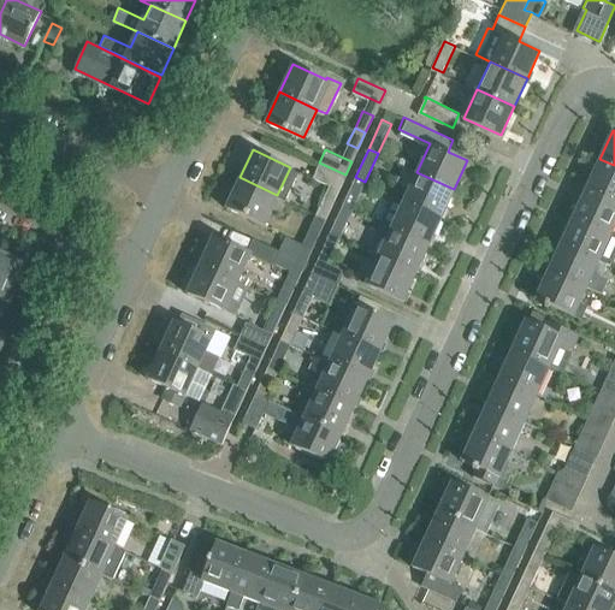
[(614,165),(599,159),(587,185),(614,199),(614,165)]
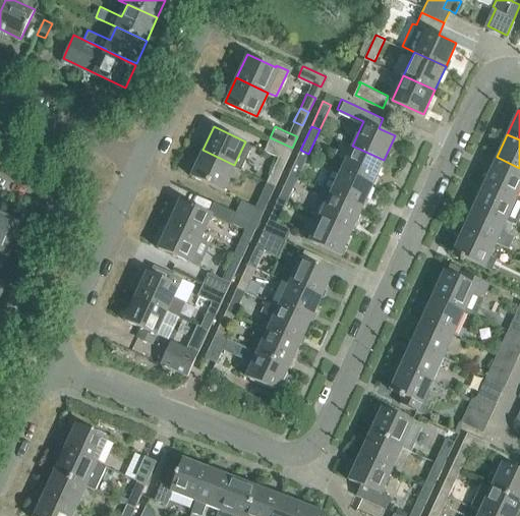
[(270,137),(265,149),(278,155),(287,159),(292,148),(270,137)]
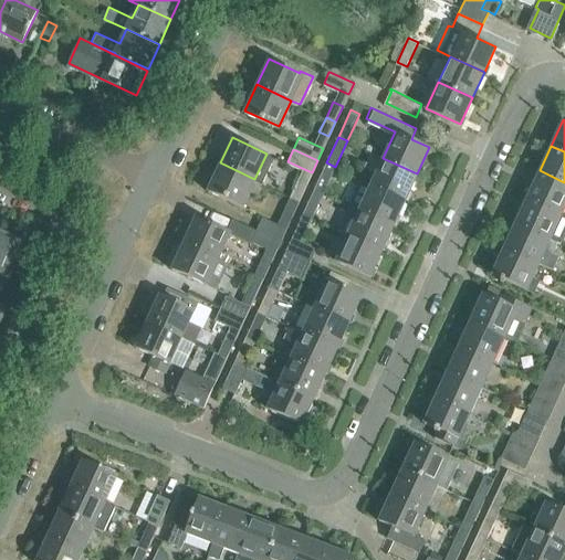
[(363,164),(377,170),(372,183),(405,199),(417,173),(383,158),(368,151),(363,164)]
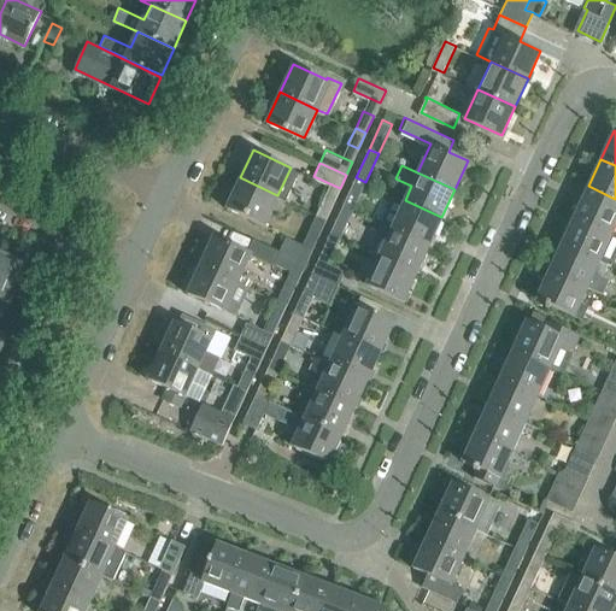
[(277,195),(240,177),(227,206),(264,223),(277,195)]
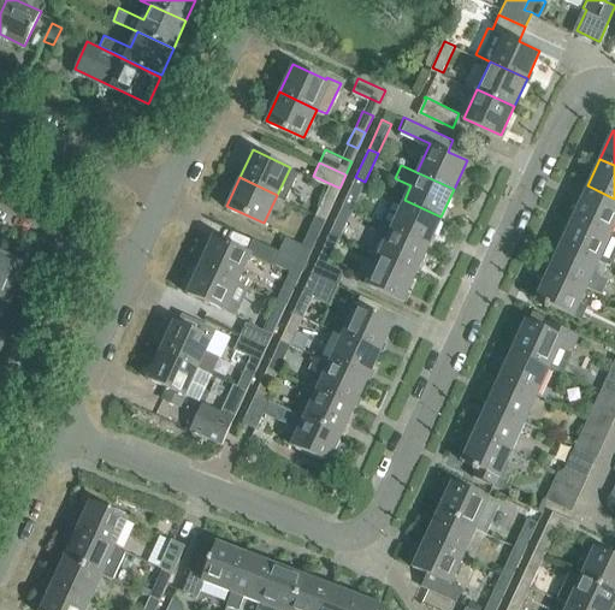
[(355,177),(343,203),(353,208),(365,182),(355,177)]
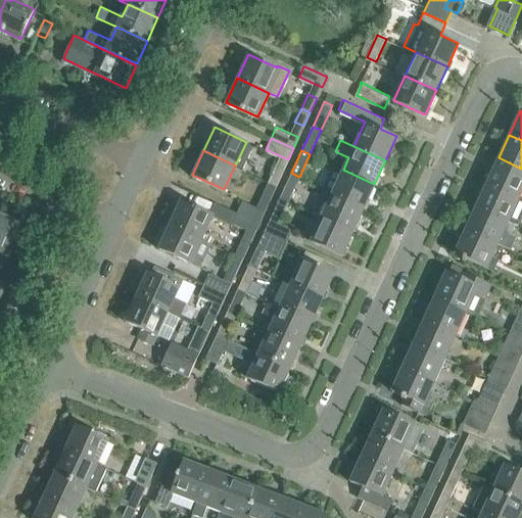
[(521,169),(499,157),(488,181),(519,195),(521,190),(521,169)]
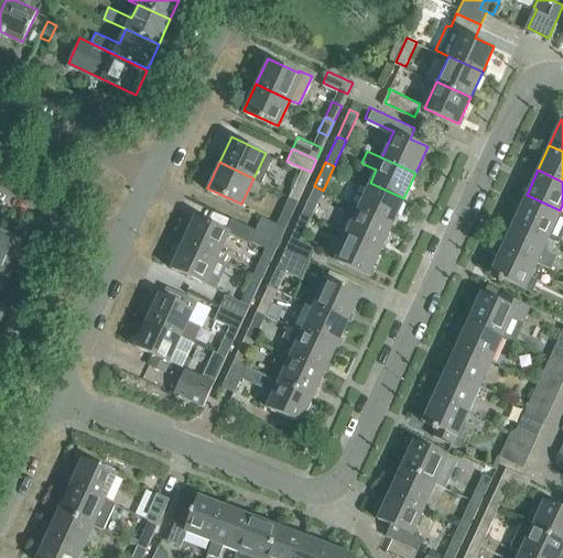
[(295,179),(289,195),(299,199),(305,184),(295,179)]
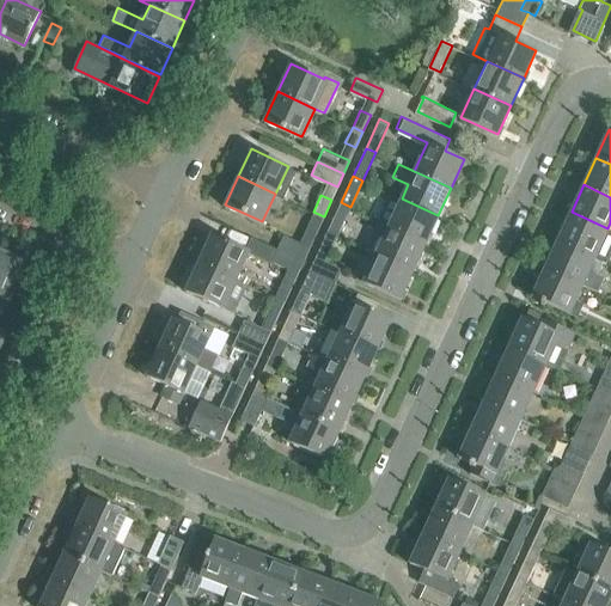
[(402,199),(389,226),(426,243),(438,215),(402,199)]
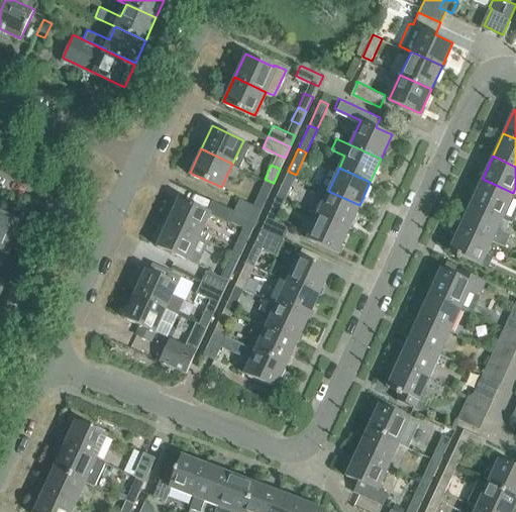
[(288,171),(277,194),(285,198),(296,175),(288,171)]
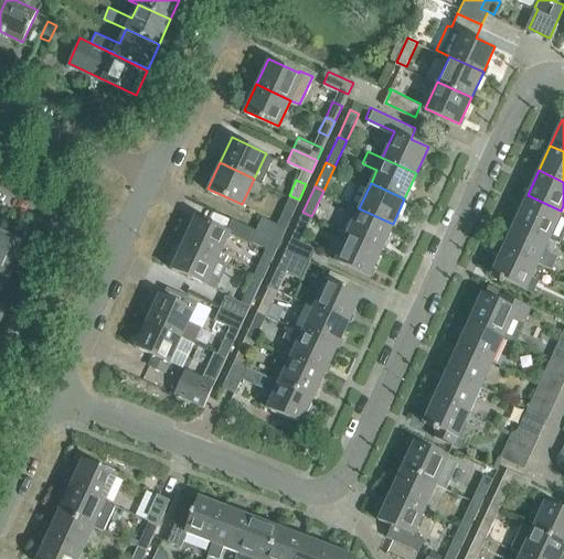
[(289,195),(283,211),(291,215),(299,200),(289,195)]
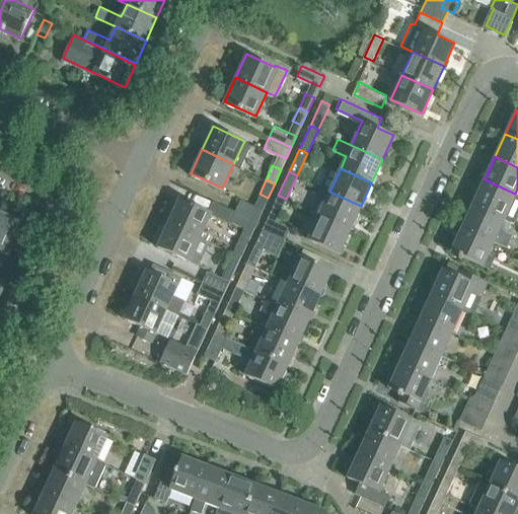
[(515,194),(485,179),(473,203),(505,217),(515,194)]
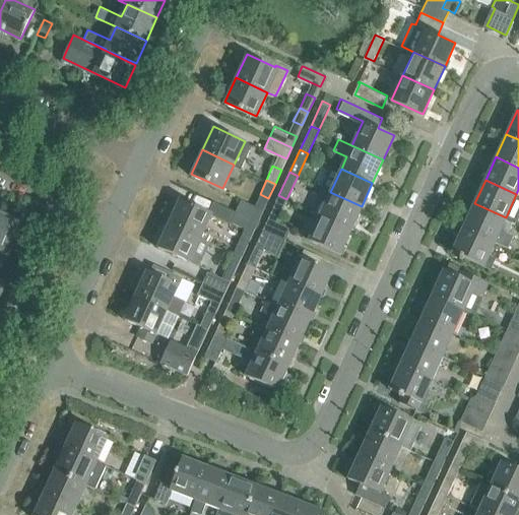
[(362,206),(330,192),(321,187),(310,210),(320,214),(351,230),(362,206)]
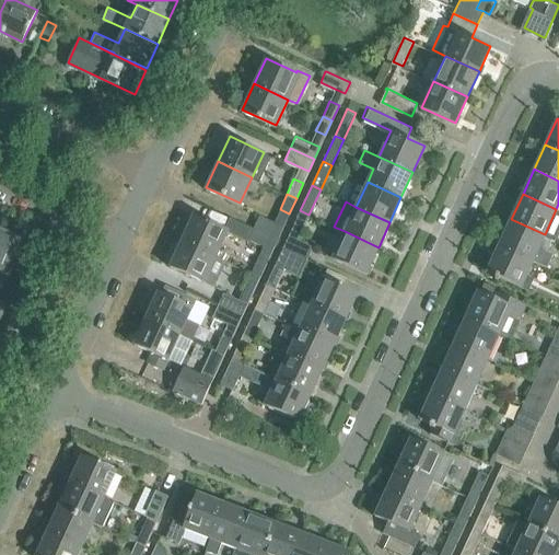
[(260,212),(254,226),(278,236),(284,224),(275,220),(260,212)]
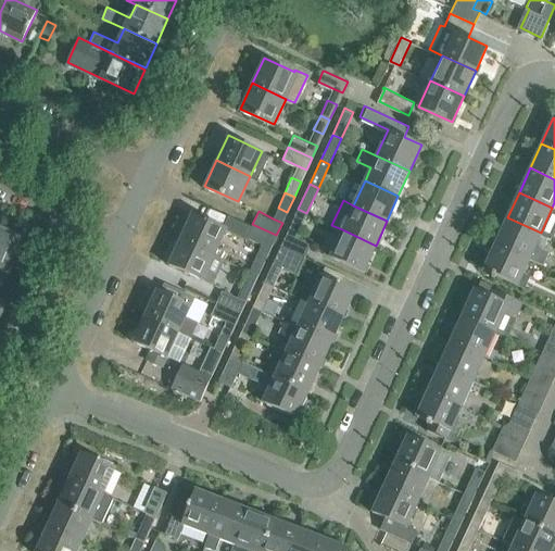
[(192,212),(180,237),(214,253),(226,227),(192,212)]
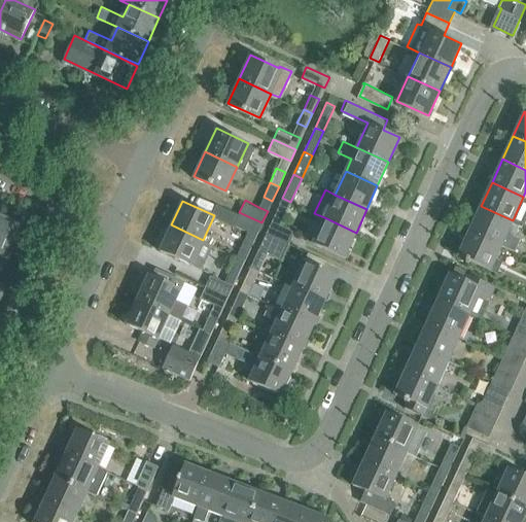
[(518,223),(513,220),(481,206),(470,230),(501,244),(514,249),(520,236),(514,233),(518,223)]
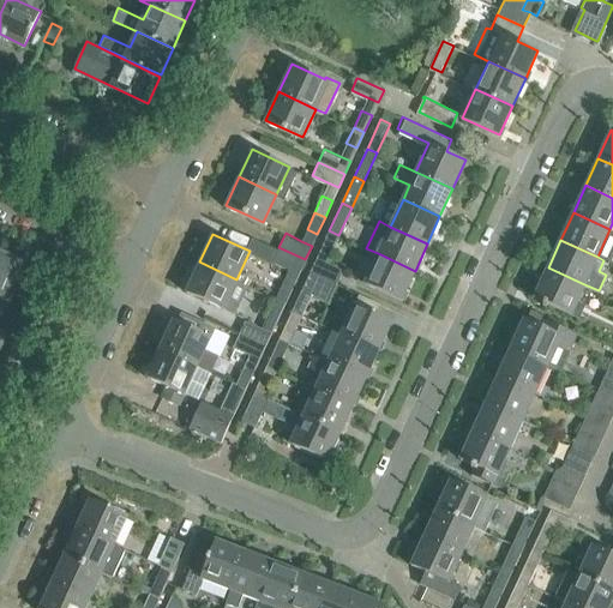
[(324,241),(311,270),(335,281),(342,266),(328,260),(334,246),(324,241)]
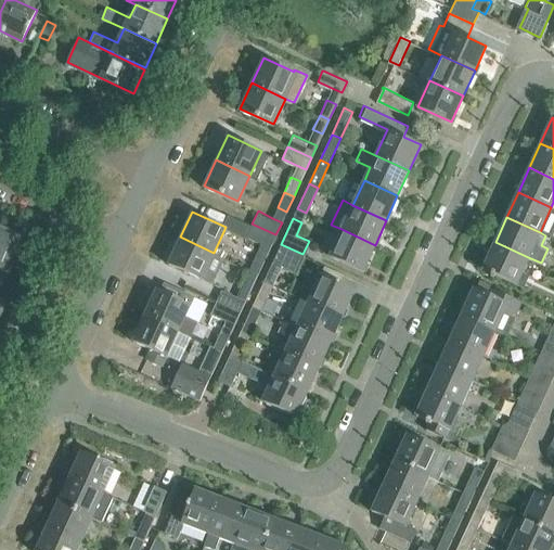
[(252,224),(246,235),(261,242),(271,246),(275,234),(252,224)]
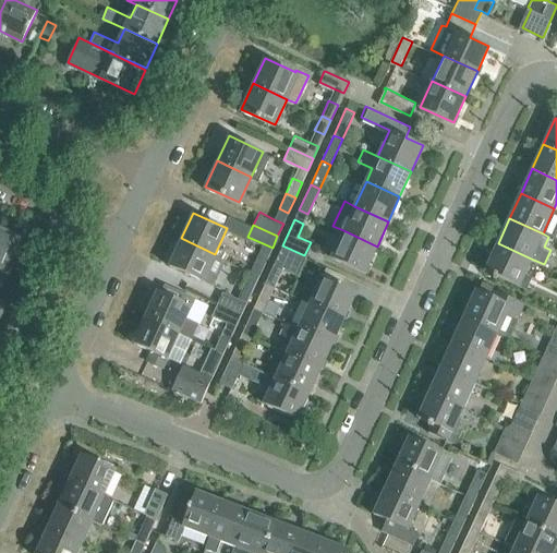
[(0,226),(0,288),(24,238),(0,226)]
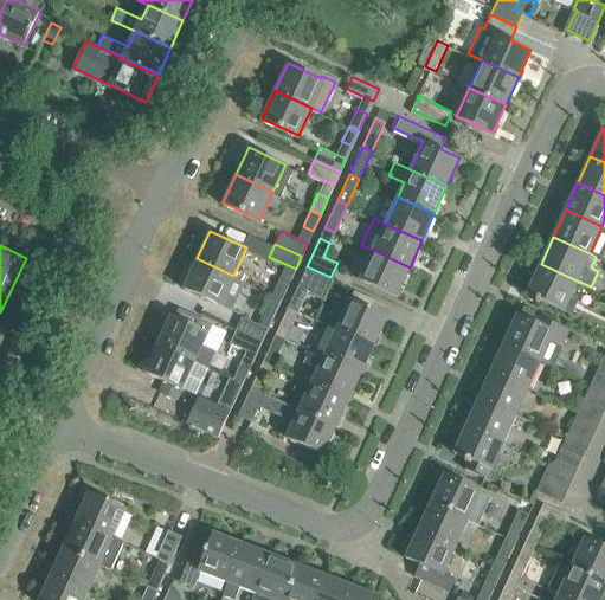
[(410,268),(373,250),(360,278),(397,295),(410,268)]
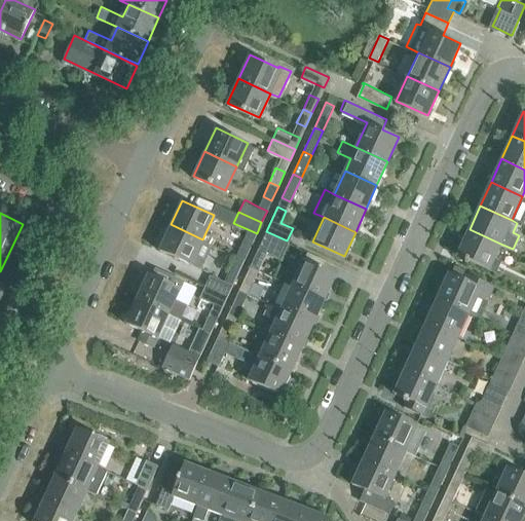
[(202,239),(171,224),(159,249),(200,267),(212,244),(202,239)]
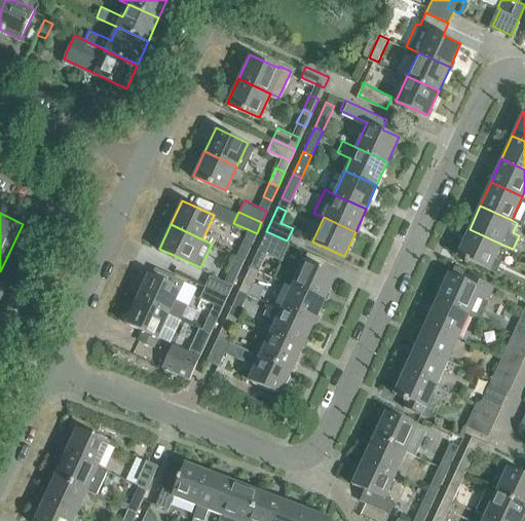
[(458,254),(490,268),(495,270),(500,259),(495,257),(500,244),(470,229),(458,254)]
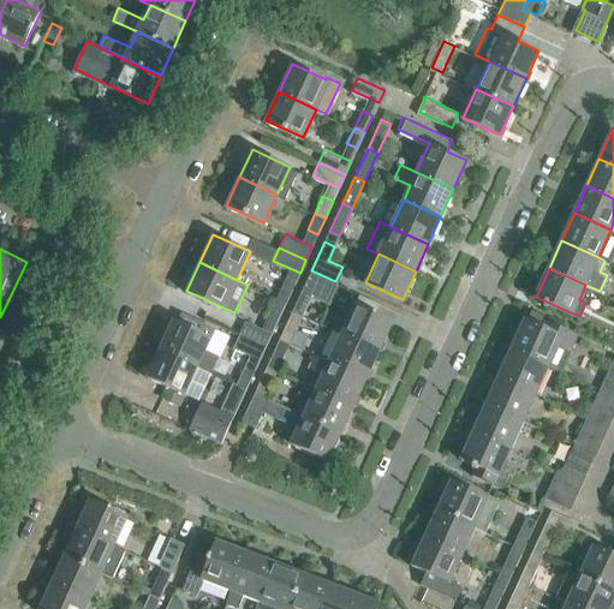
[(311,270),(303,290),(313,293),(327,300),(335,281),(311,270)]
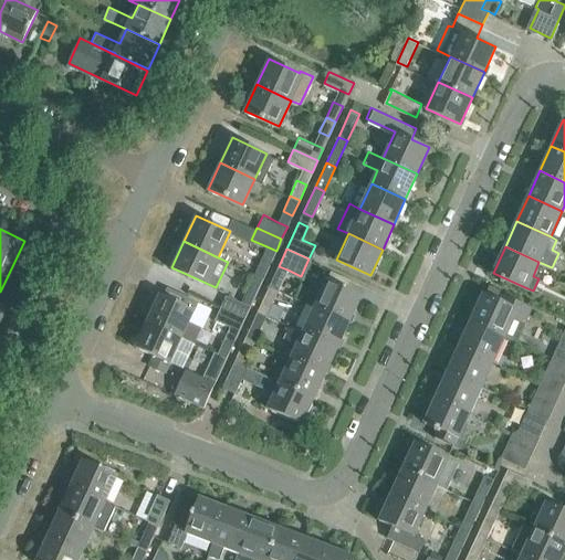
[(261,257),(253,274),(263,278),(271,262),(261,257)]
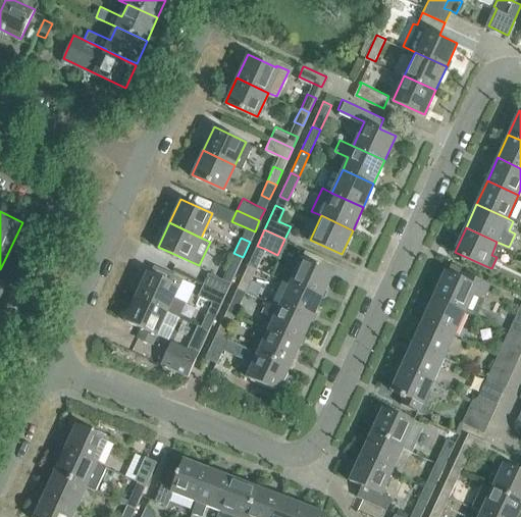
[(255,250),(249,263),(257,267),(263,254),(255,250)]
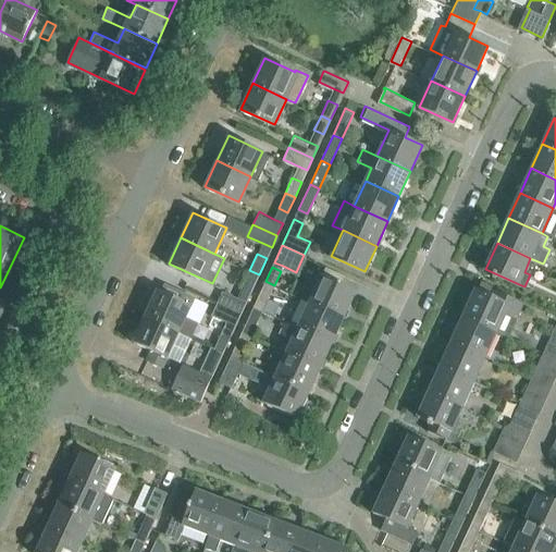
[(249,270),(243,284),(252,289),(259,274),(249,270)]
